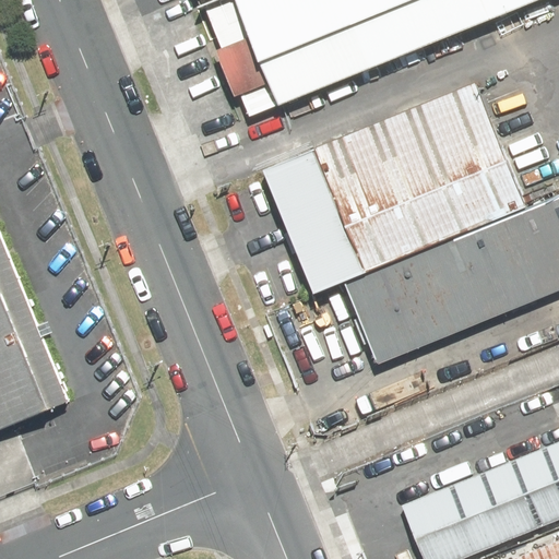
[(546,0),(233,0),(277,108),(546,0)]
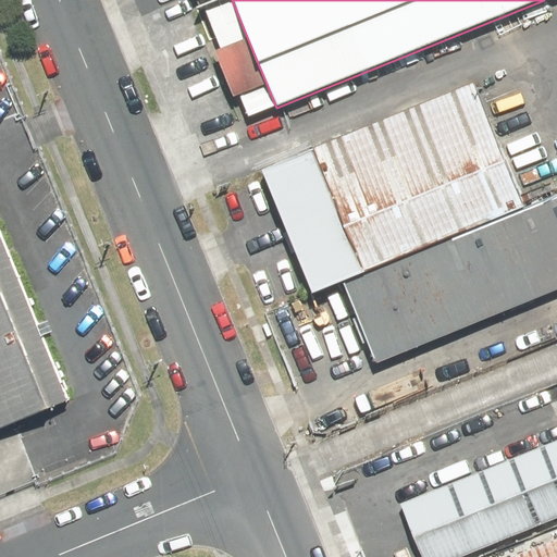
[(477,84),(262,170),(311,292),(341,280),(527,206),(477,84)]
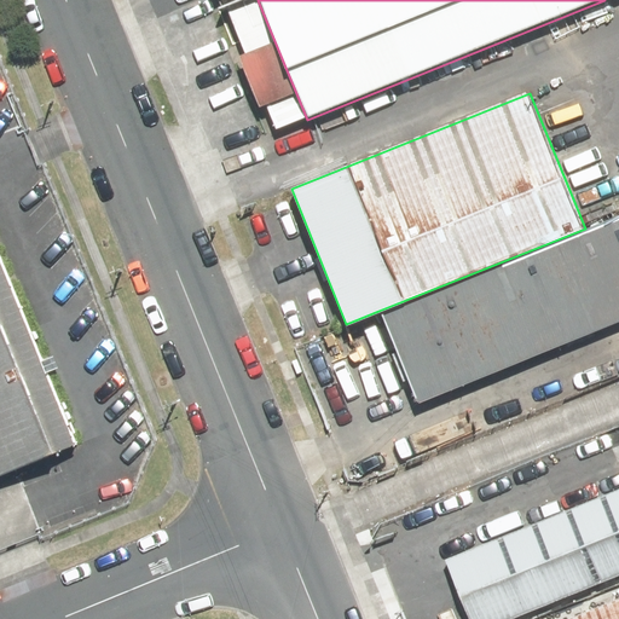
[(618,214),(585,229),(379,311),(417,405),(618,324),(618,214)]
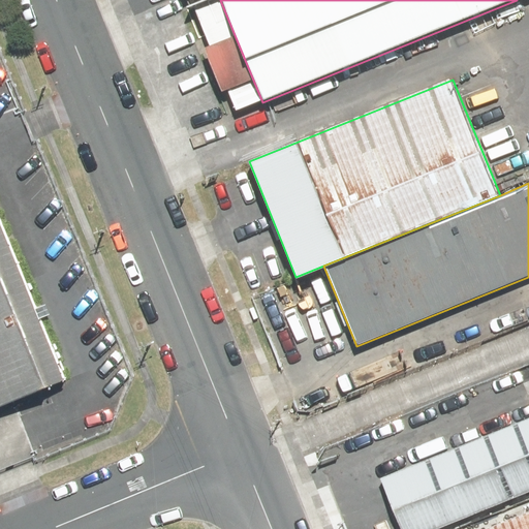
[(0,408),(65,382),(0,222),(0,408)]
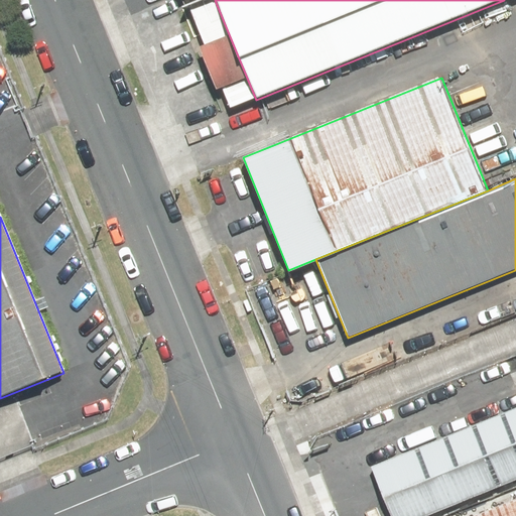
[(428,515),(515,481),(515,407),(374,465),(394,515),(428,515)]
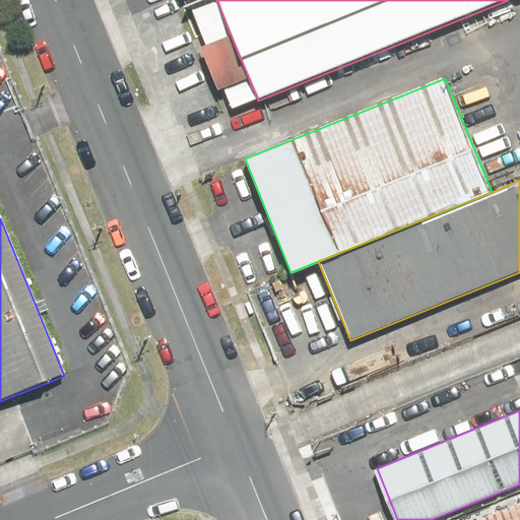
[(519,519),(519,502),(475,519),(519,519)]
